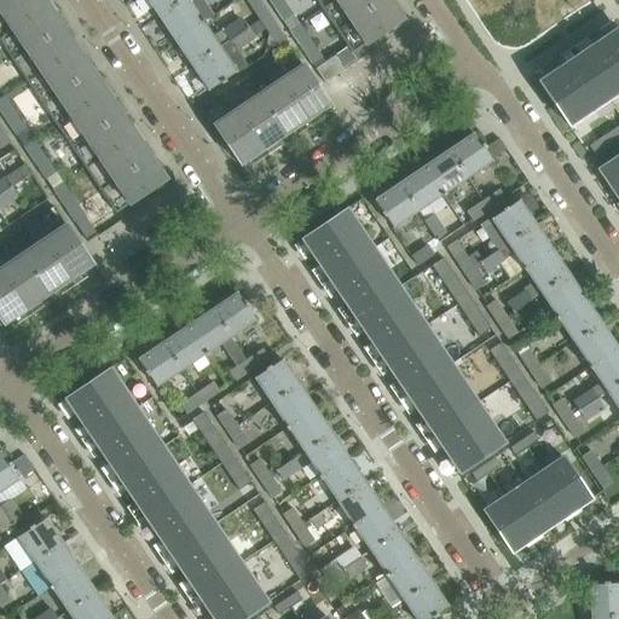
[(44,0),(0,0),(0,36),(47,5),(44,0)]
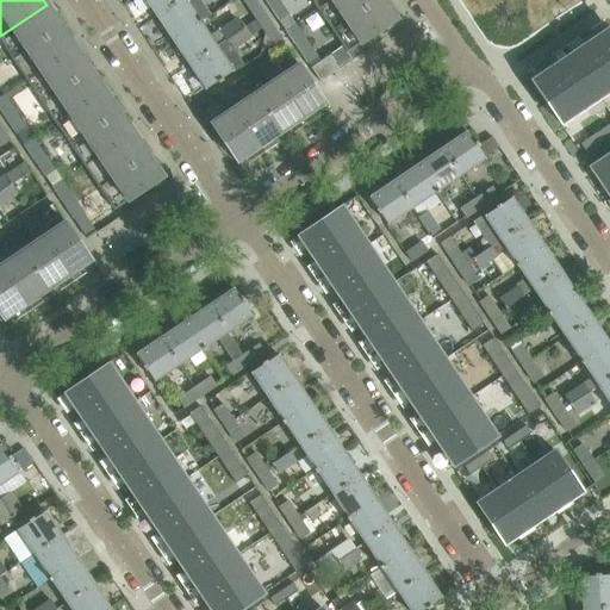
[(144,0),(156,17),(181,0),(144,0)]
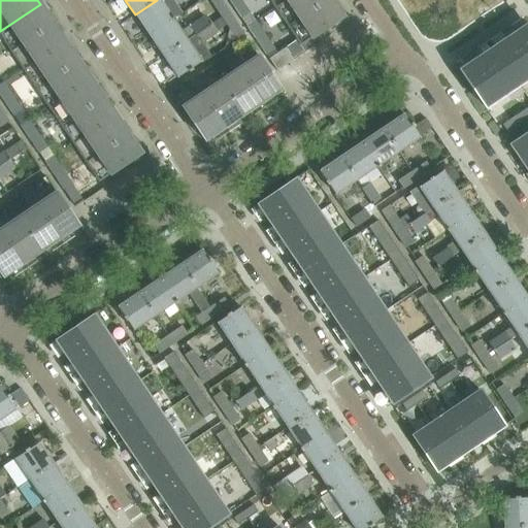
[(158,0),(157,0),(135,14),(149,36),(172,21),(158,0)]
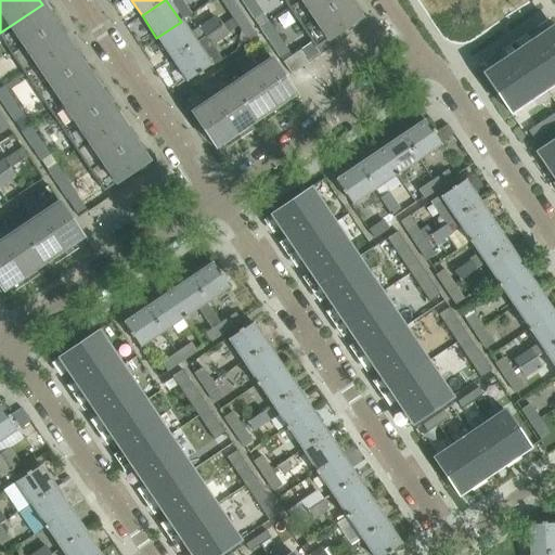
[(228,0),(222,4),(232,18),(241,13),(231,0),(228,0)]
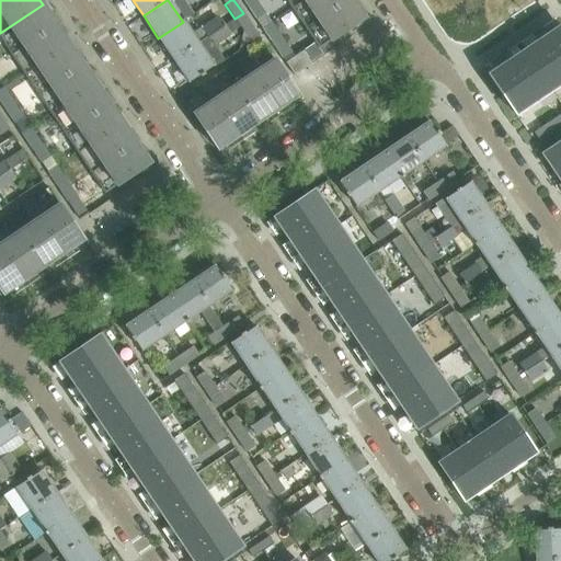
[(258,3),(255,0),(242,0),(250,10),(258,3)]
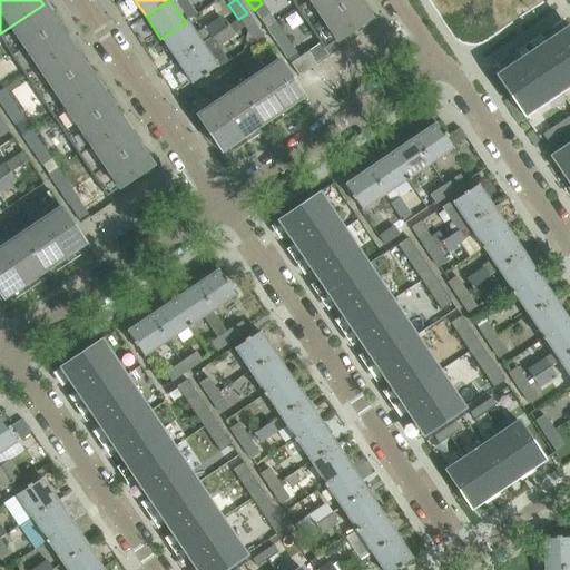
[(290,0),(296,10),(311,0),(290,0)]
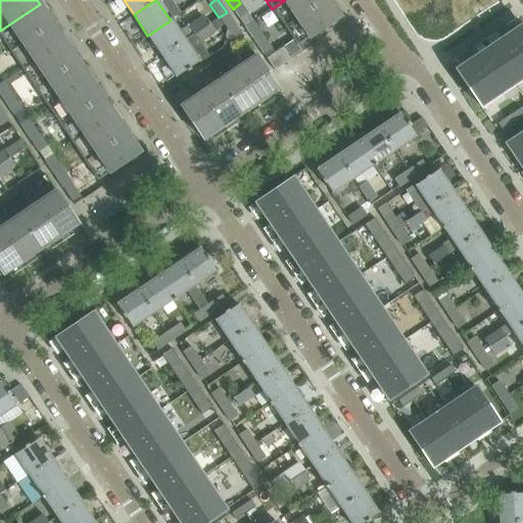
[(340,17),(328,0),(285,0),(272,9),(297,46),(340,17)]
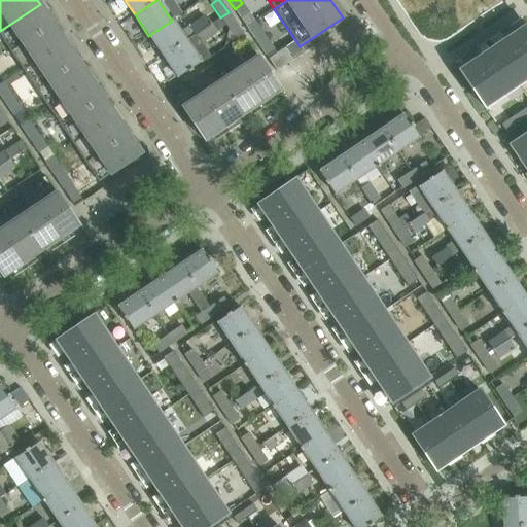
[(249,12),(242,3),(235,9),(241,19),(249,12)]
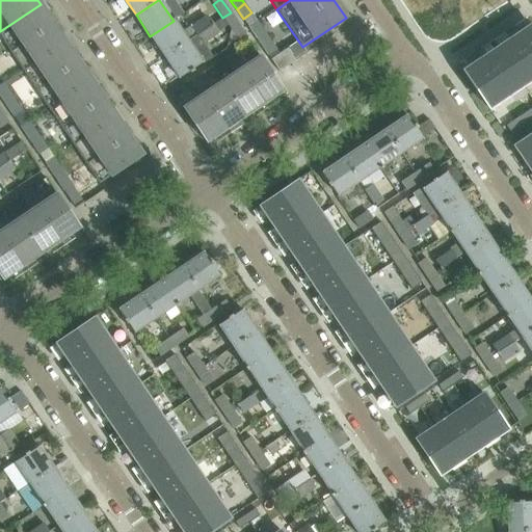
[(41,4),(0,31),(0,36),(23,71),(65,42),(41,4)]
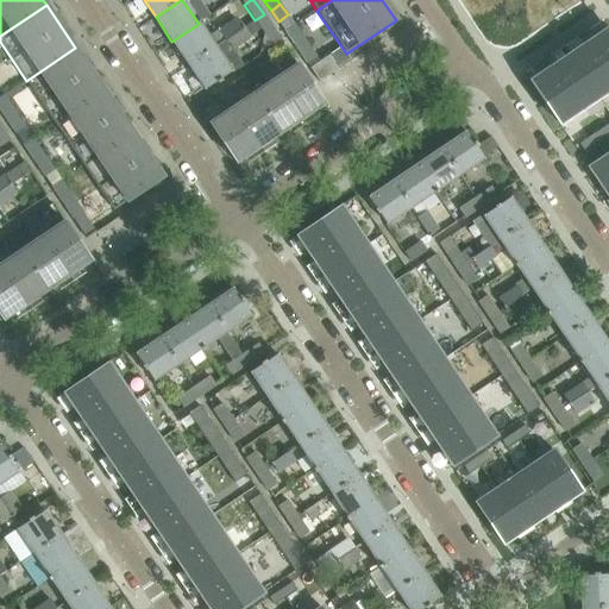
[(264,14),(255,20),(265,37),(275,31),(264,14)]
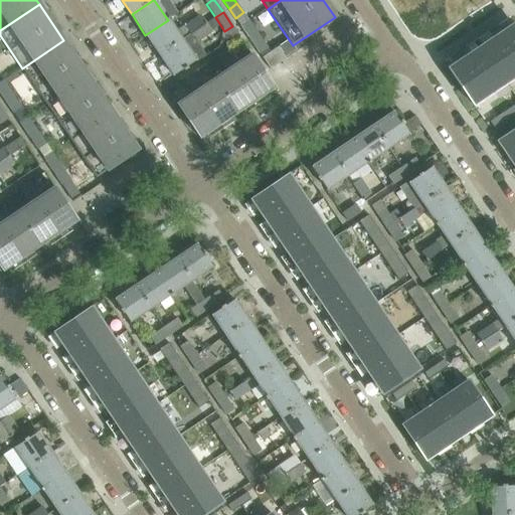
[(199,17),(185,26),(190,34),(205,25),(199,17)]
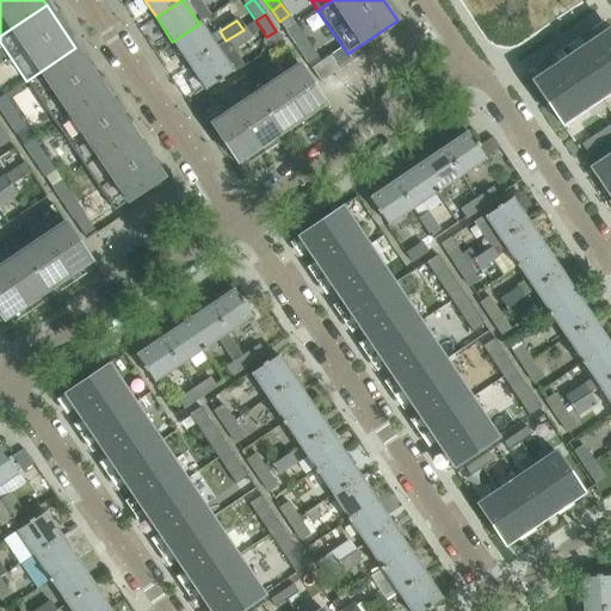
[(199,24),(172,42),(189,66),(216,48),(226,41),(220,31),(209,38),(199,24)]
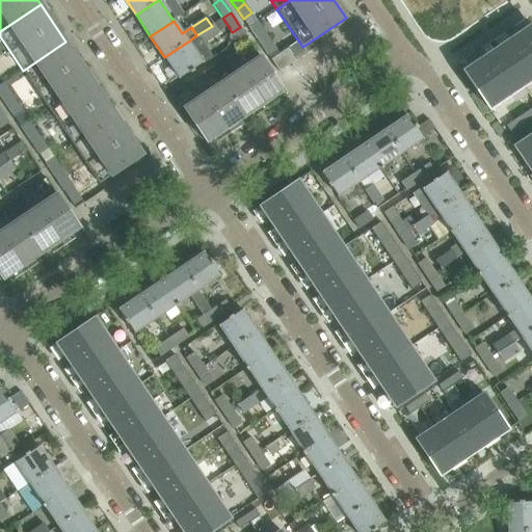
[(256,36),(263,31),(257,22),(248,27),(256,36)]
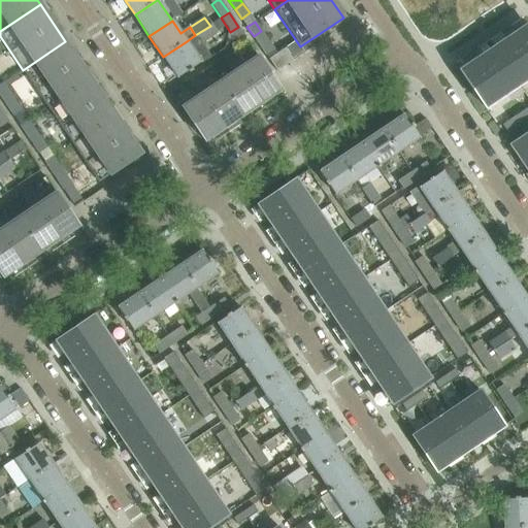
[(527,26),(527,25),(493,47),(519,86),(527,79),(527,26)]
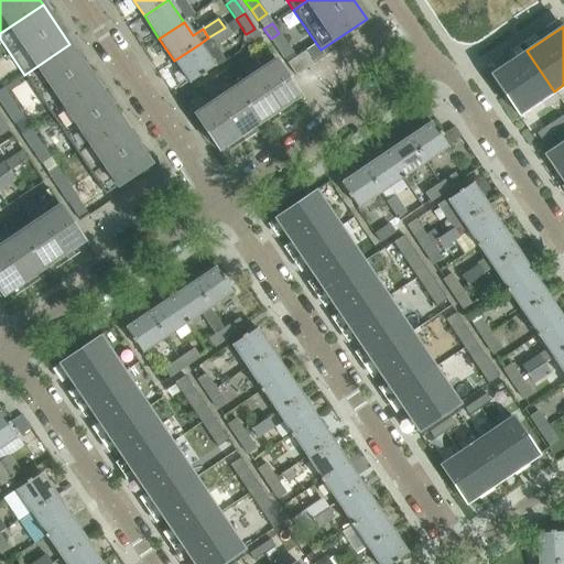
[(225,28),(208,38),(214,46),(215,45),(230,35),(225,28)]
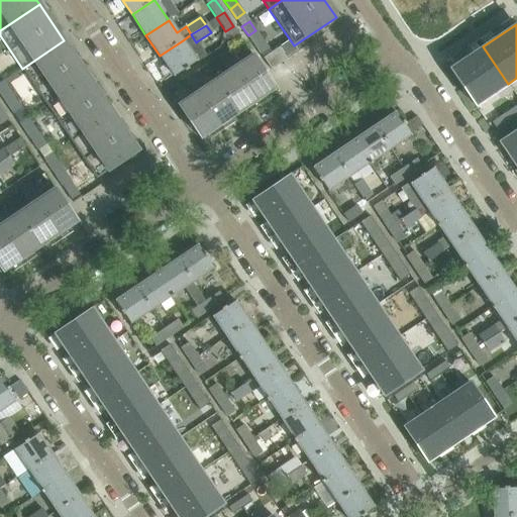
[(263,39),(255,30),(248,35),(254,44),(263,39)]
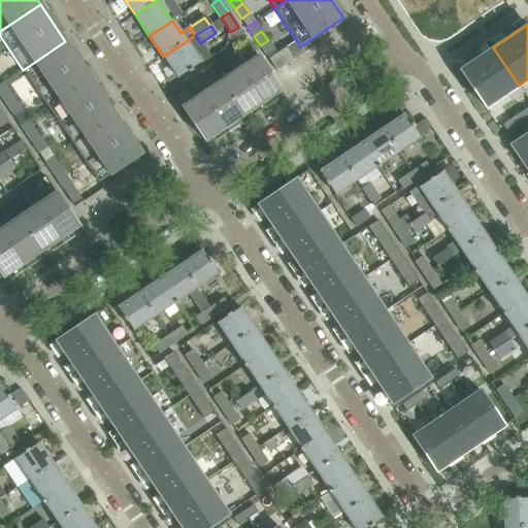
[(191,69),(209,56),(201,42),(200,43),(195,35),(187,41),(163,57),(177,78),(188,71),(188,72),(191,70),(191,69)]
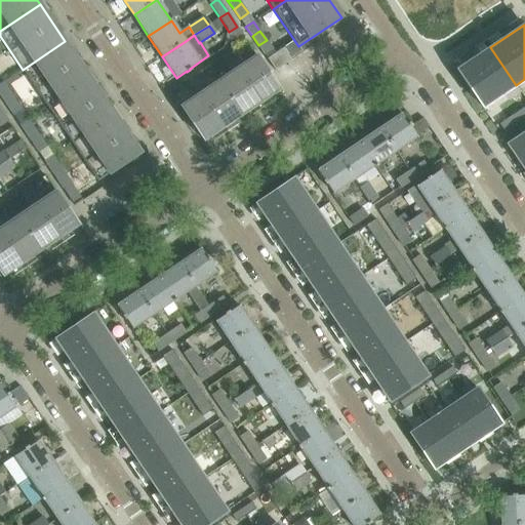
[(273,49),(267,40),(258,45),(265,55),(273,49)]
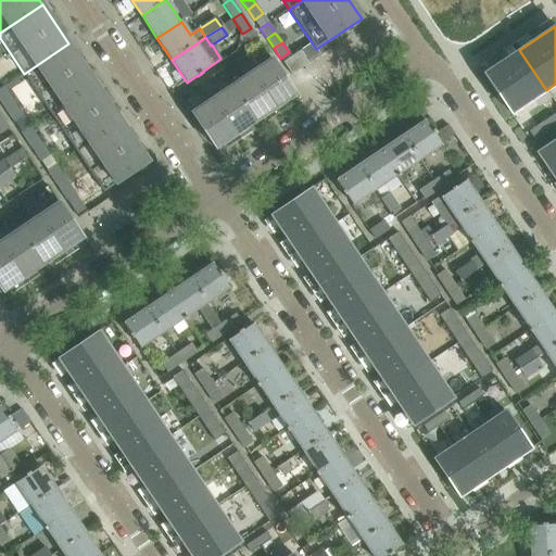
[(68,43),(24,74),(50,113),(96,83),(68,43)]
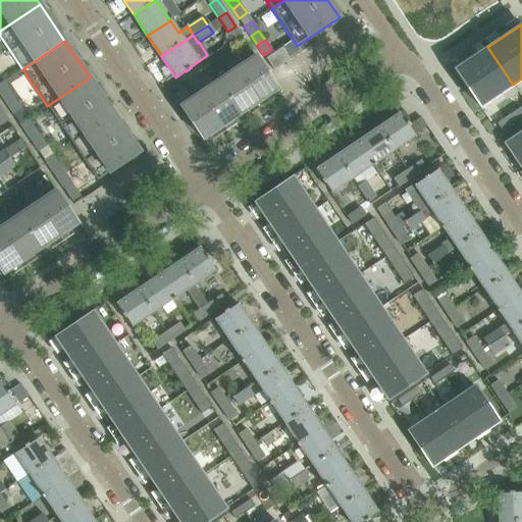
[(487,47),(454,69),(479,107),(513,85),(487,47)]
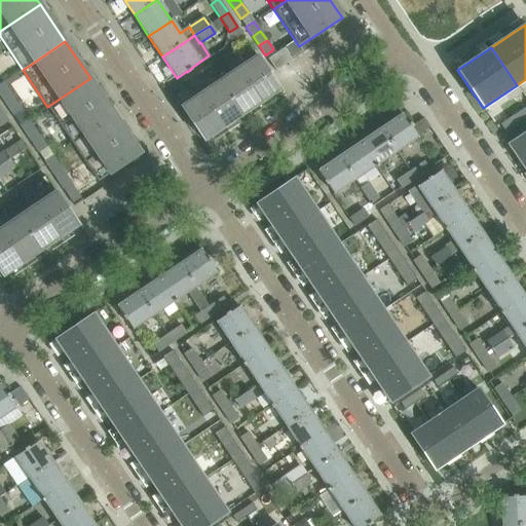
[(275,71),(292,60),(284,48),(267,59),(275,71)]
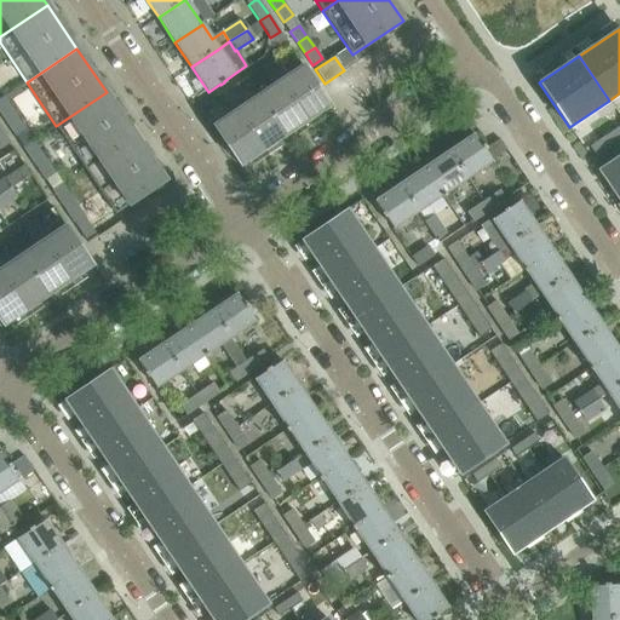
[(286,76),(274,58),(268,63),(280,81),(286,76)]
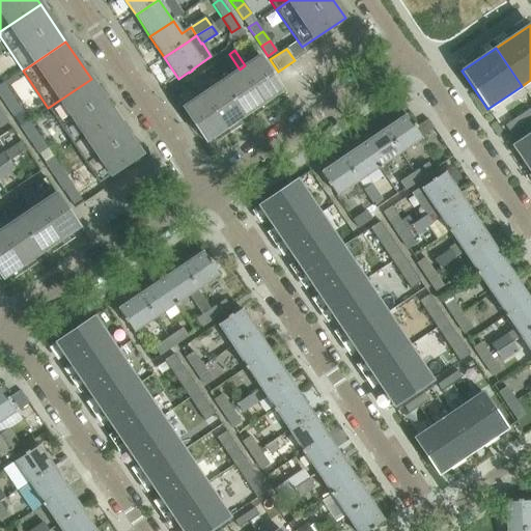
[(240,70),(229,54),(223,58),(233,73),(240,70)]
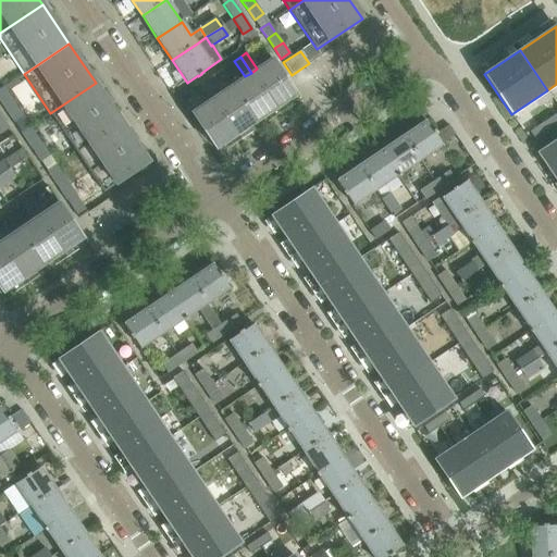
[(296,95),(271,59),(257,69),(251,73),(275,109),(296,95)]
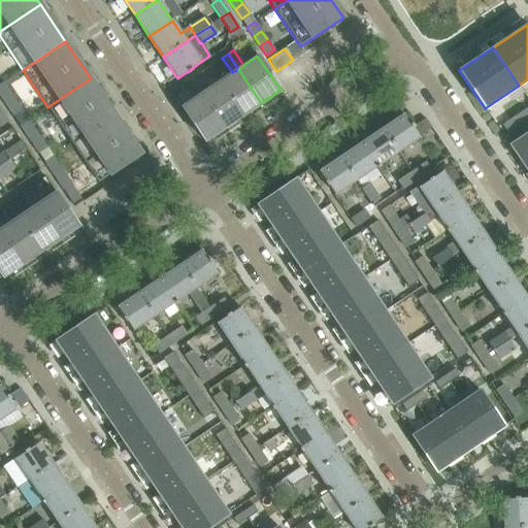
[(261,103),(238,69),(232,72),(220,81),(242,116),(261,103)]
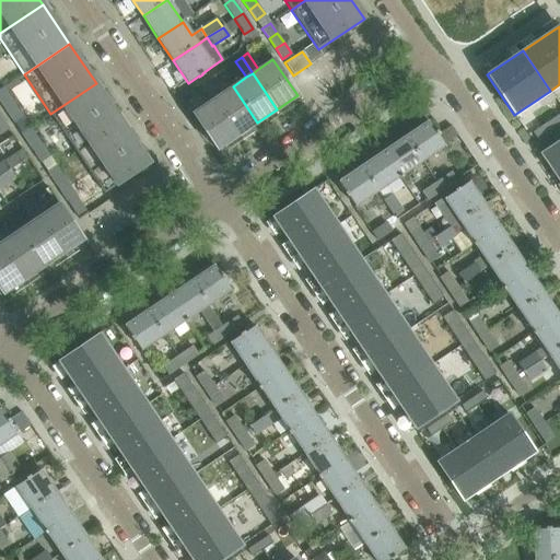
[(219,95),(208,79),(202,83),(213,100),(219,95)]
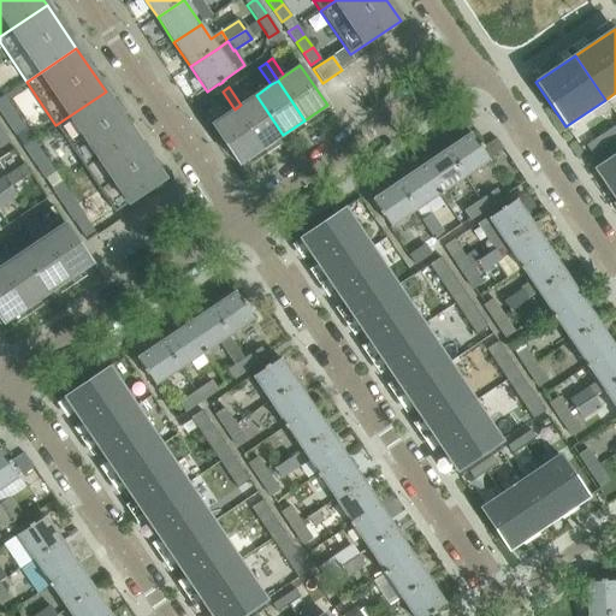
[(55,125),(86,170),(135,136),(106,92),(55,125)]
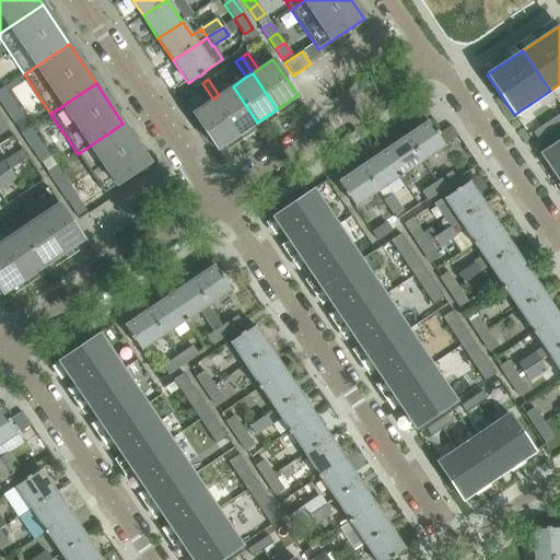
[(213,100),(202,83),(196,88),(207,104),(213,100)]
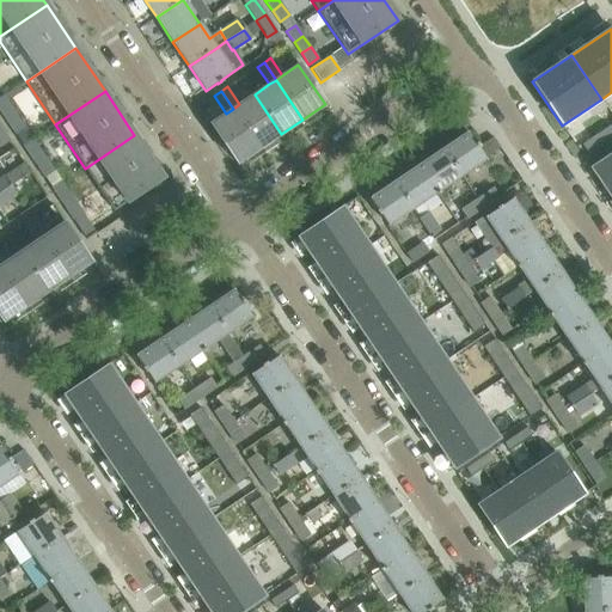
[(281,134),(255,95),(239,104),(233,109),(259,148),(281,134)]
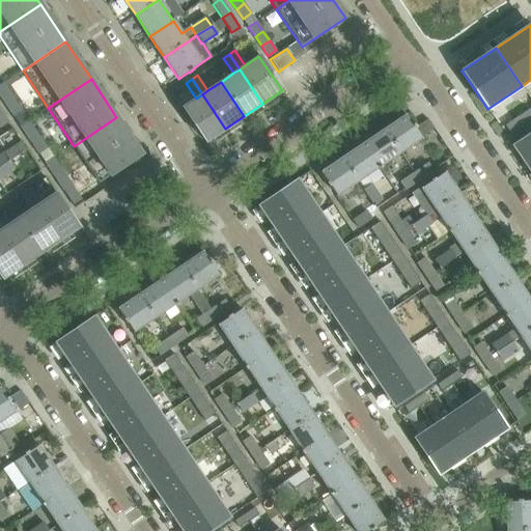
[(2,83),(0,84),(0,96),(1,99),(9,92),(2,83)]
